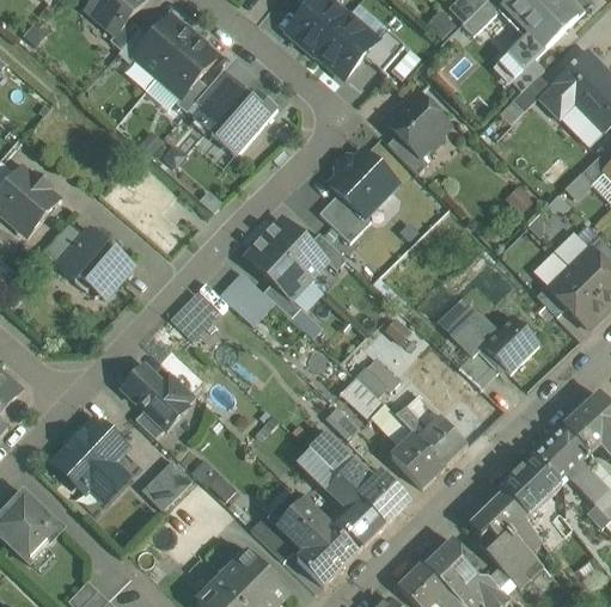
[(93,0),(86,8),(115,32),(116,34),(128,19),(144,0),(93,0)]
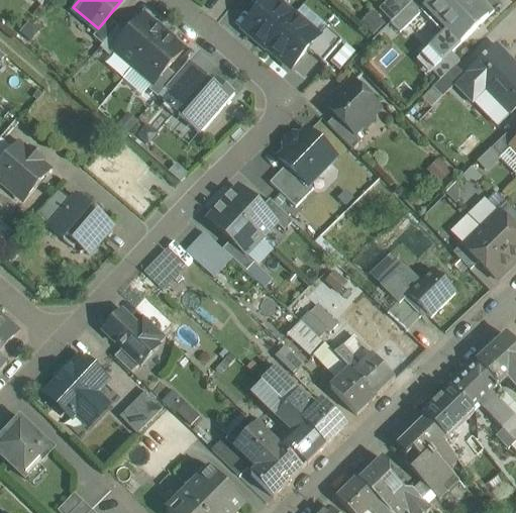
[(264,0),(259,6),(242,25),(267,45),(268,44),(267,44),(293,14),(276,0),(264,0)]
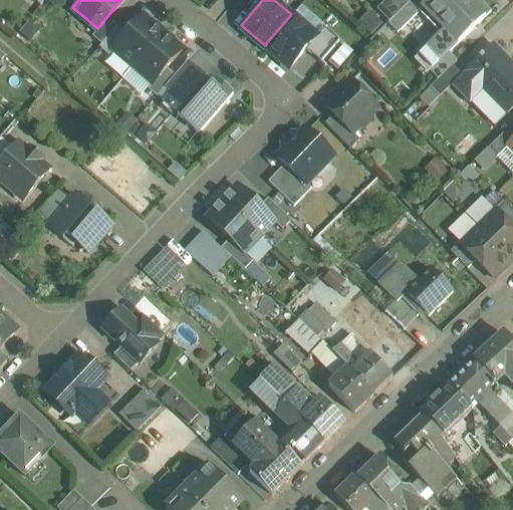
[(381,0),(376,6),(389,18),(406,2),(404,0),(381,0)]
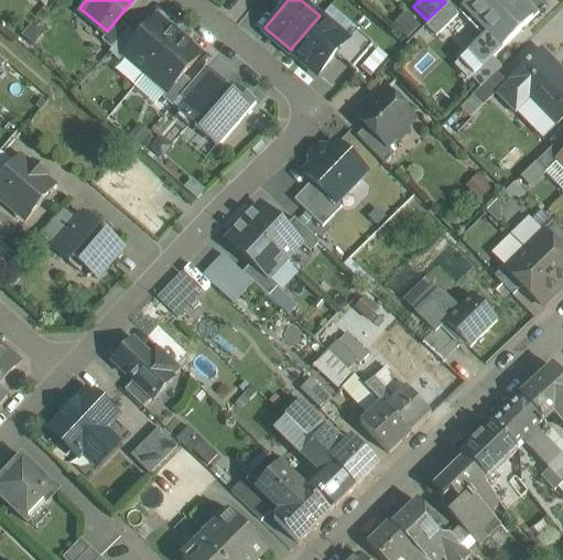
[(426,20),(425,21),(436,32),(459,9),(452,0),(447,0),(445,2),(426,20)]
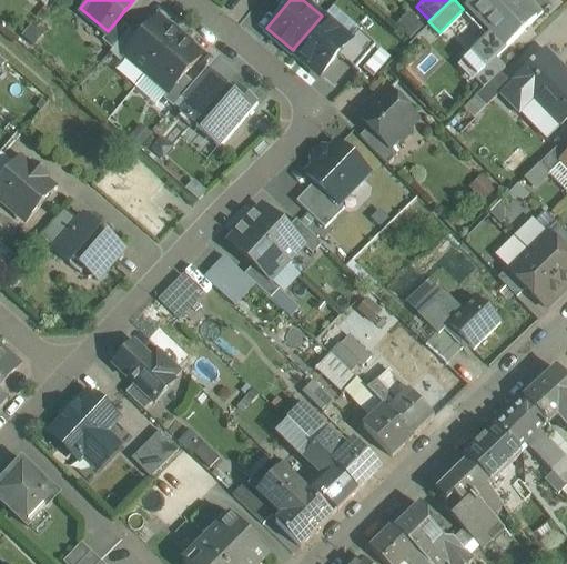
[(518,31),(488,0),(468,0),(465,3),(490,30),(466,53),(479,69),(481,69),(495,53),(518,31)]
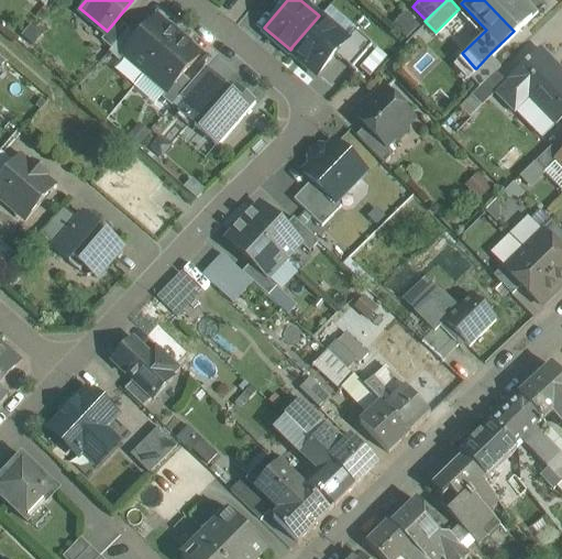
[(484,0),(514,31),(536,9),(528,0),(484,0)]
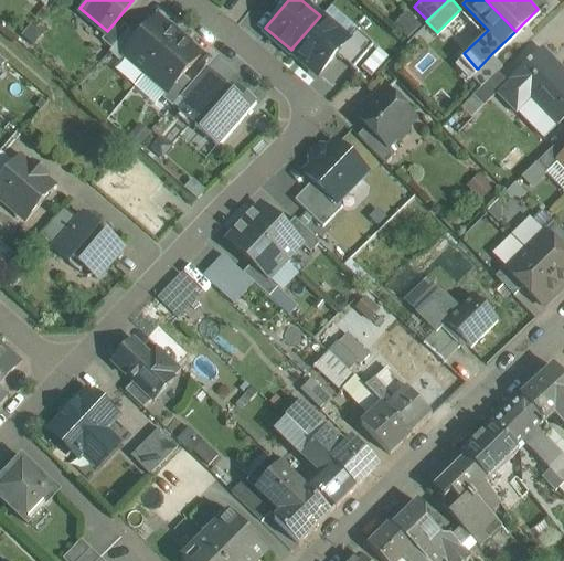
[(138,34),(124,52),(146,71),(178,33),(156,14),(138,34)]
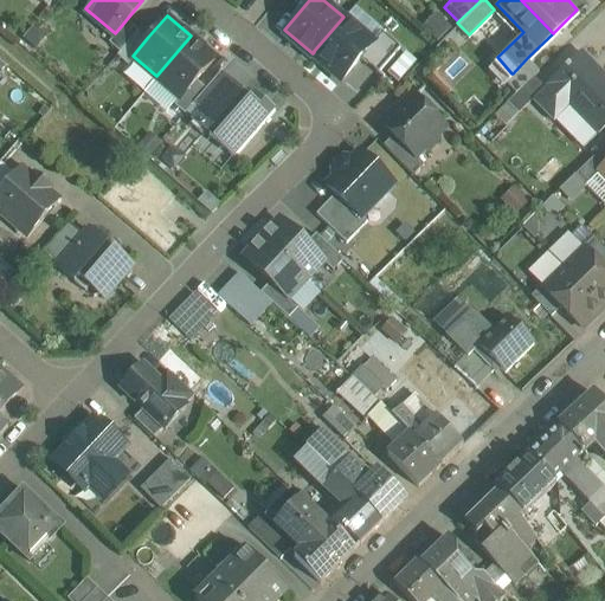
[(371,39),(345,17),(343,17),(313,52),(314,52),(341,76),(359,55),(372,40),(371,39)]
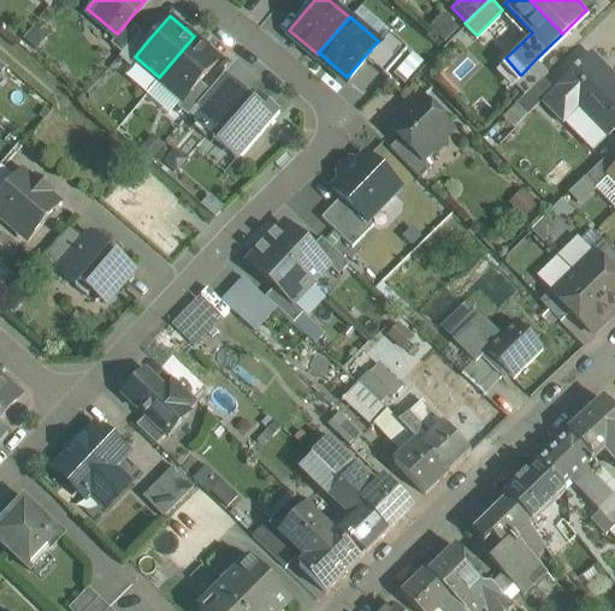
[(129,19),(117,34),(116,33),(110,40),(122,51),(140,28),(129,19)]
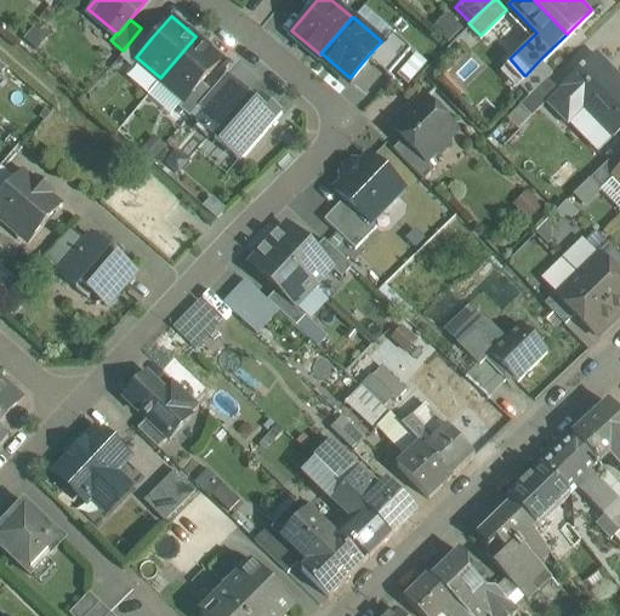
[(123,51),(119,53),(130,64),(136,57),(152,38),(141,28),(123,51)]
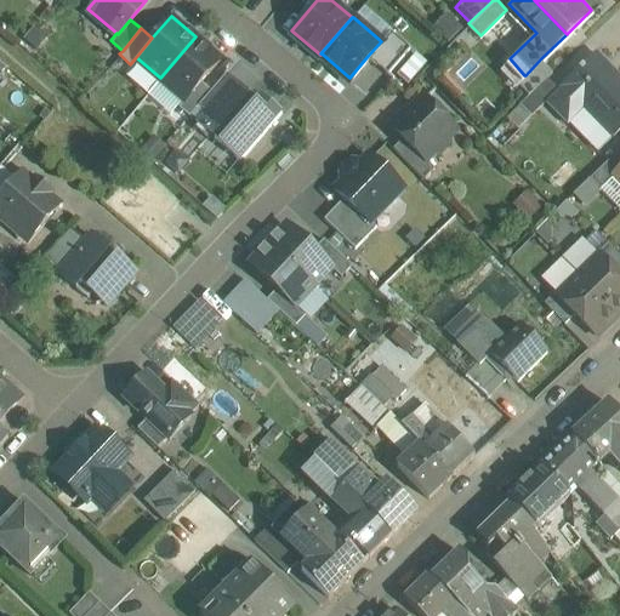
[(409,46),(390,29),(380,40),(381,41),(368,56),(387,72),(409,46)]
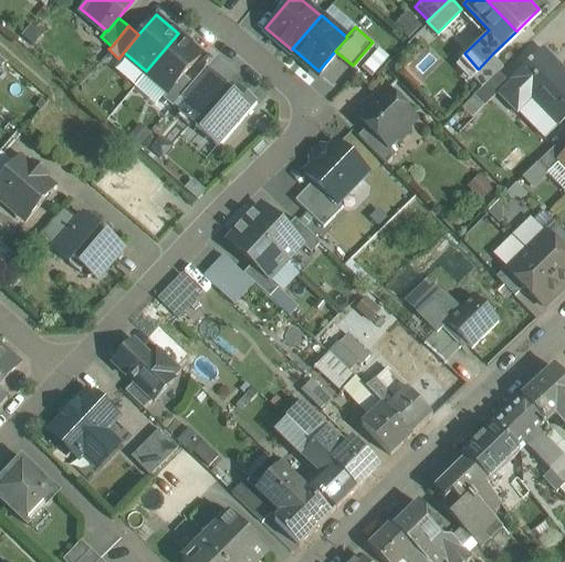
[(178,33),(146,71),(167,89),(167,90),(182,72),(199,52),(178,33)]
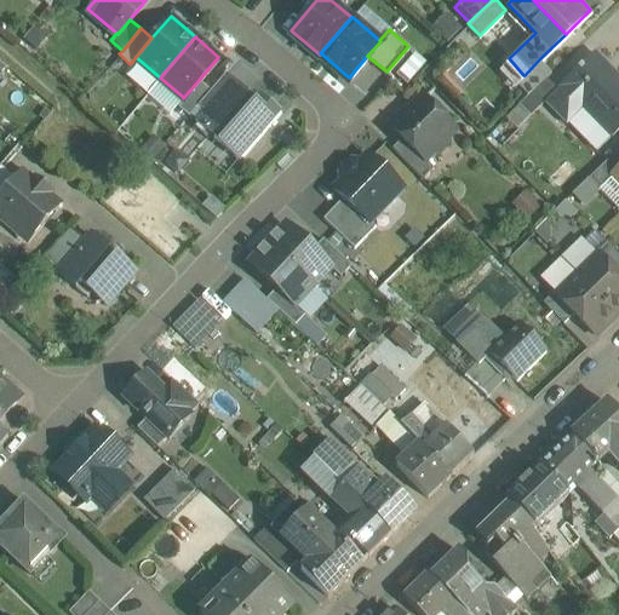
[(565,116),(579,102),(609,133),(618,124),(618,79),(591,52),(580,63),(579,63),(575,67),(577,67),(561,82),(563,85),(549,99),(565,116)]
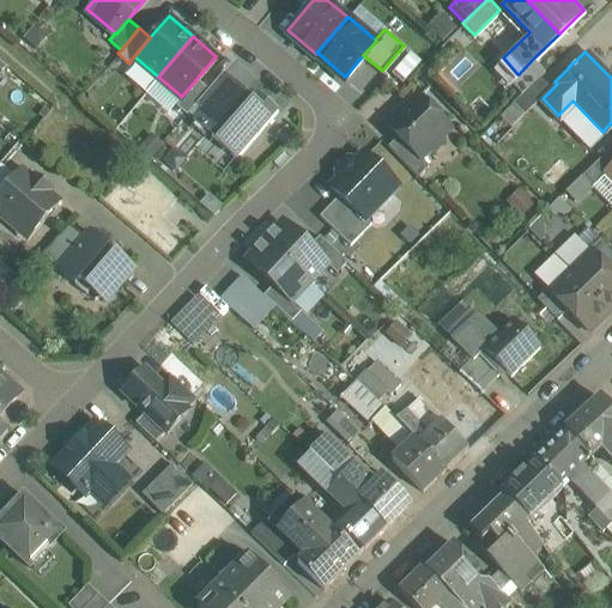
[(534,58),(519,74),(517,74),(511,80),(522,91),(539,74),(545,68),(534,58)]
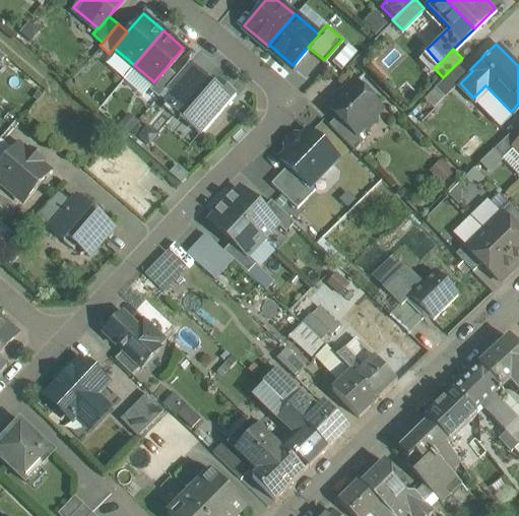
[(177,74),(169,83),(187,100),(207,77),(207,76),(189,60),(177,74)]
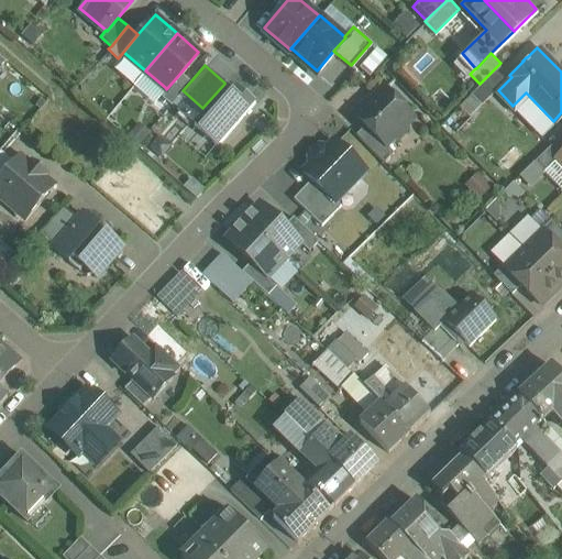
[(480,84),(471,91),(481,102),(505,78),(495,68),(480,84)]
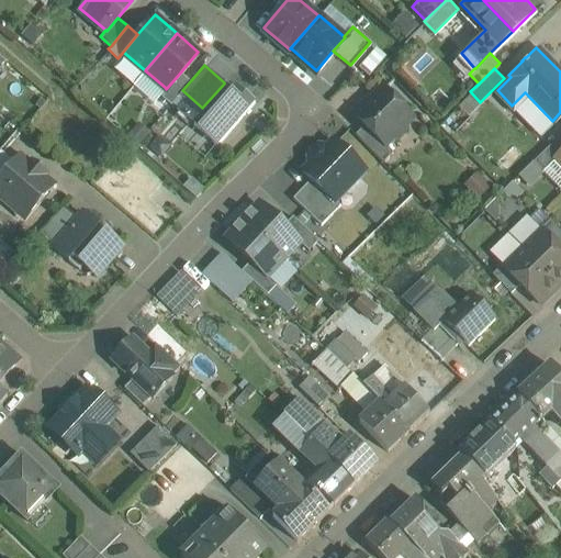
[(191,80),(181,71),(166,89),(166,88),(160,95),(171,103),(182,90),(191,80)]
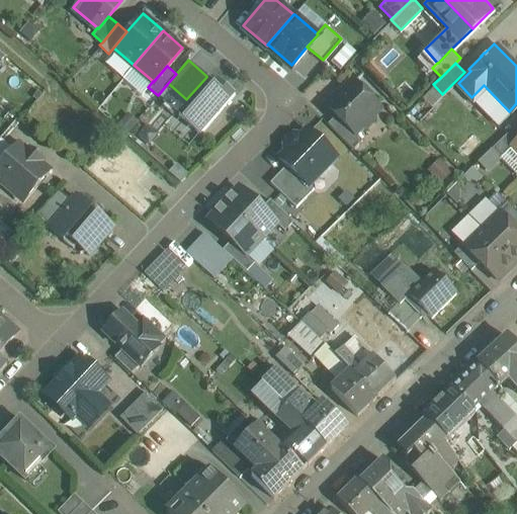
[(212,82),(206,77),(186,99),(168,83),(158,95),(199,132),(234,92),(217,77),(212,82)]
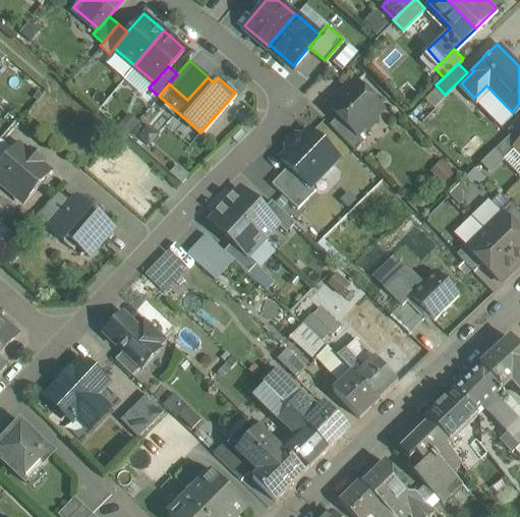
[(354,79),(328,105),(337,114),(355,133),(356,132),(361,127),(366,127),(376,118),(376,113),(382,108),(354,79)]
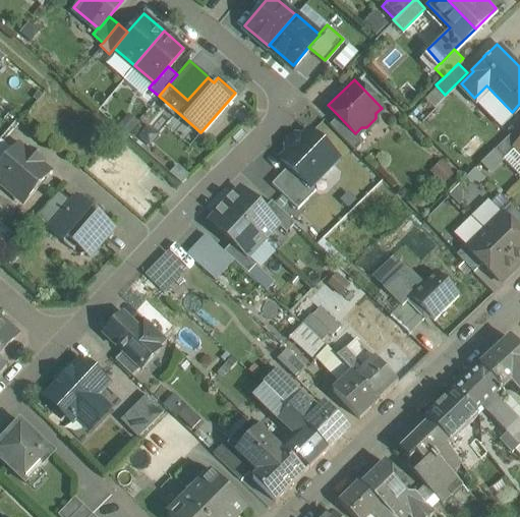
[(355,133),(337,114),(329,122),(354,149),(363,139),(356,132),(355,133)]
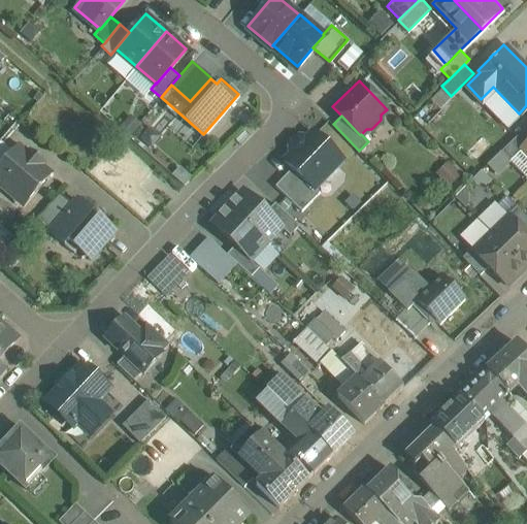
[(526,123),(500,150),(509,159),(522,146),(522,145),(526,140),(526,123)]
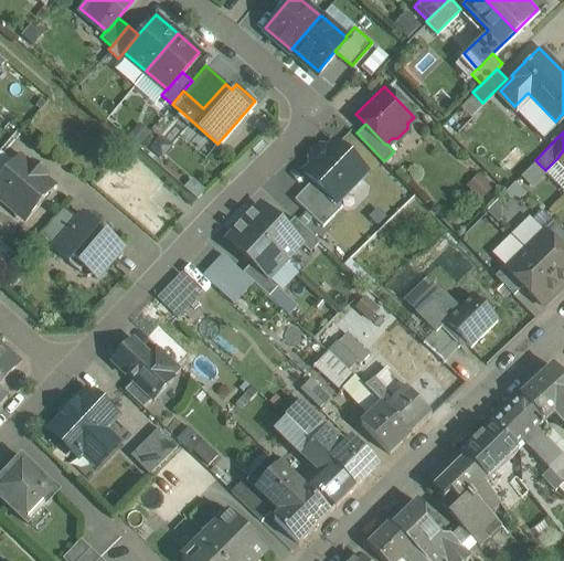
[(334,139),(326,148),(323,146),(318,146),(310,155),(310,160),(312,161),(304,171),(312,179),(336,201),(337,200),(366,169),(334,139)]
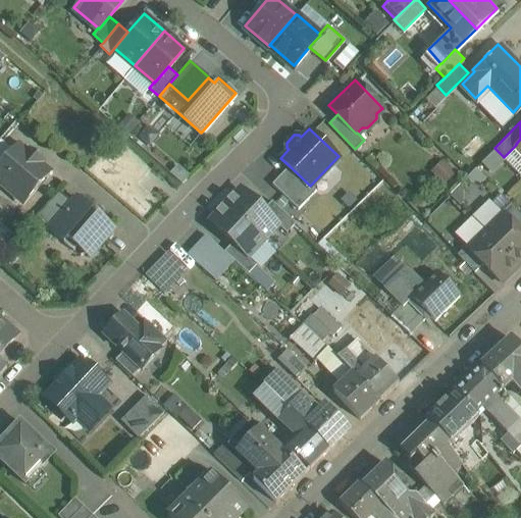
[(0,139),(0,164),(13,150),(0,139)]
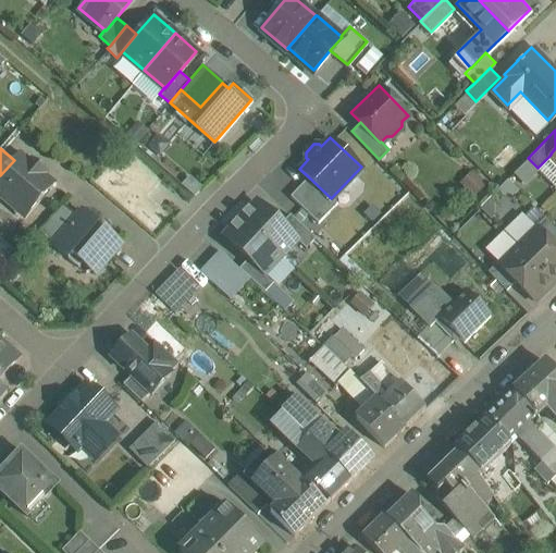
[(29,162),(20,152),(14,160),(0,175),(0,194),(24,214),(52,182),(42,172),(45,170),(32,159),(29,162)]
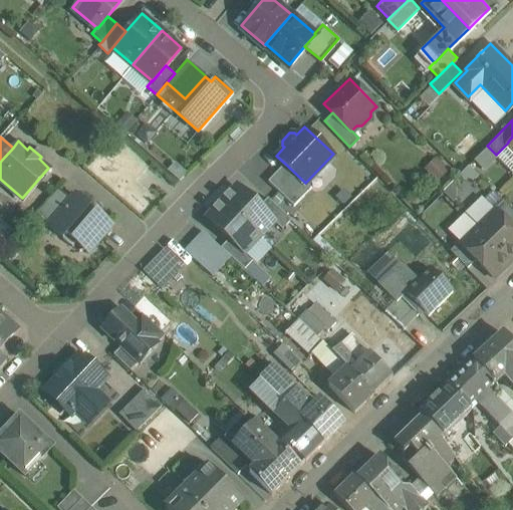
[(305,183),(284,163),(267,180),(293,204),(310,186),(306,182),(305,183)]
